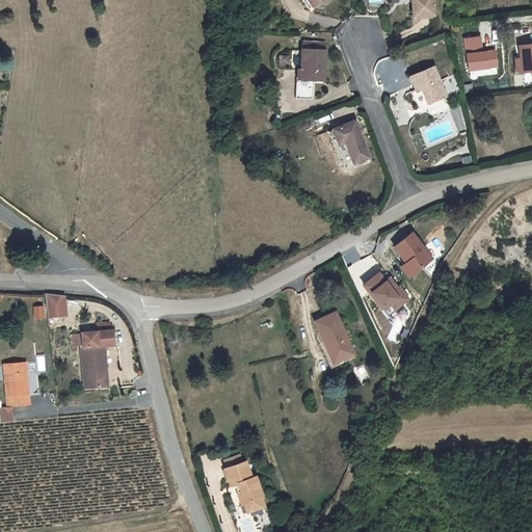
[(306,0),(312,9),(325,0),(306,0)]
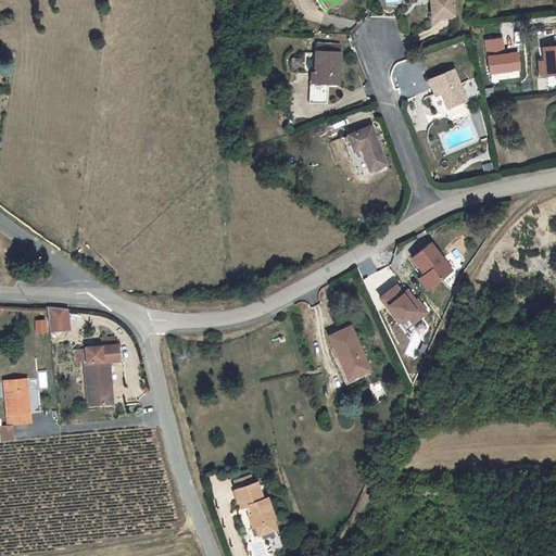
[(429,0),(430,20),(452,19),(450,0),(429,0)]
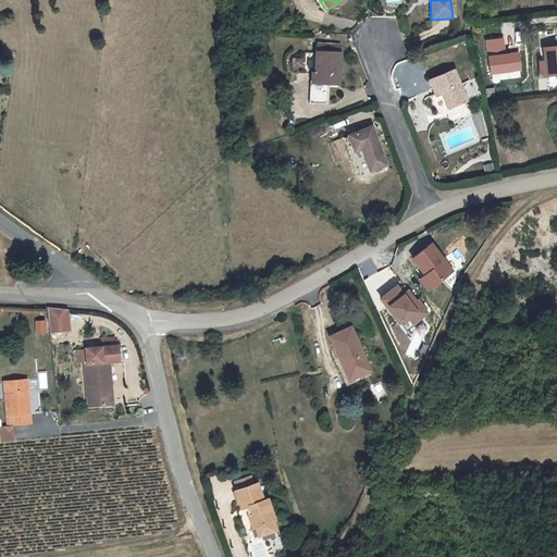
[(556,48),(545,50),(546,61),(539,61),(541,79),(556,76),(556,48)]
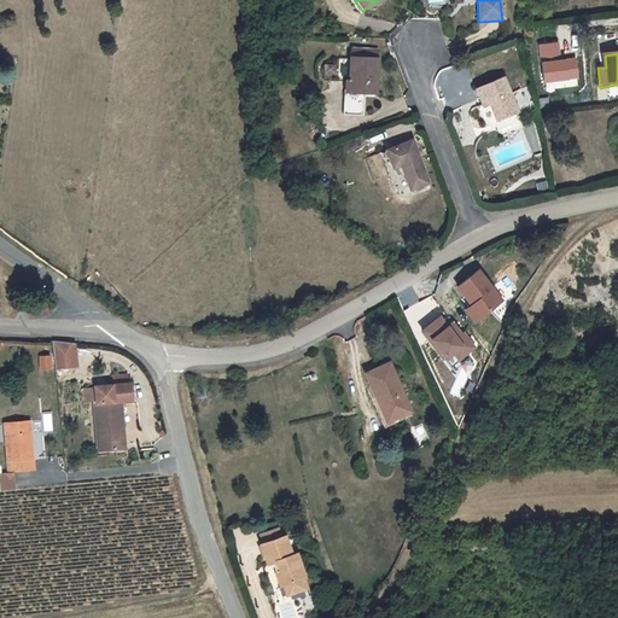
[(377,62),(349,60),(348,85),(343,83),(343,98),(362,98),(362,94),(375,94),(377,62)]
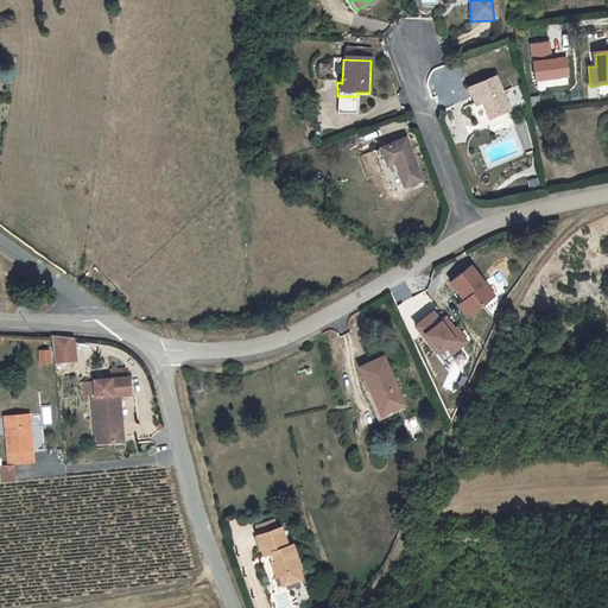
[(494,76),(467,89),(472,99),(475,106),(481,102),(489,119),(510,108),(494,76)]
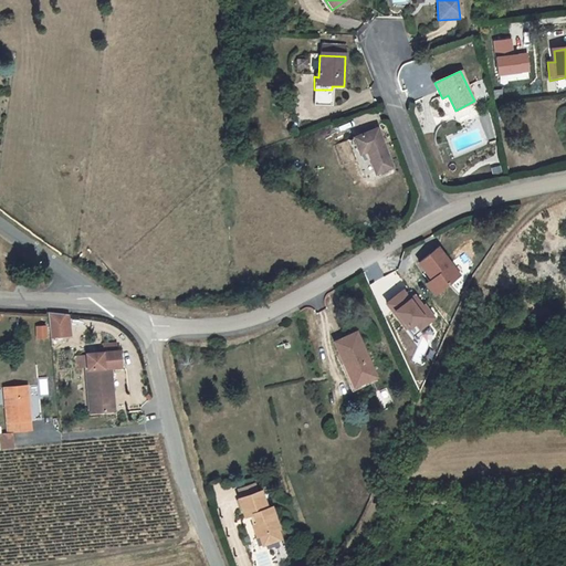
[(376,126),(353,135),(358,152),(366,148),(374,171),(391,165),(376,126)]
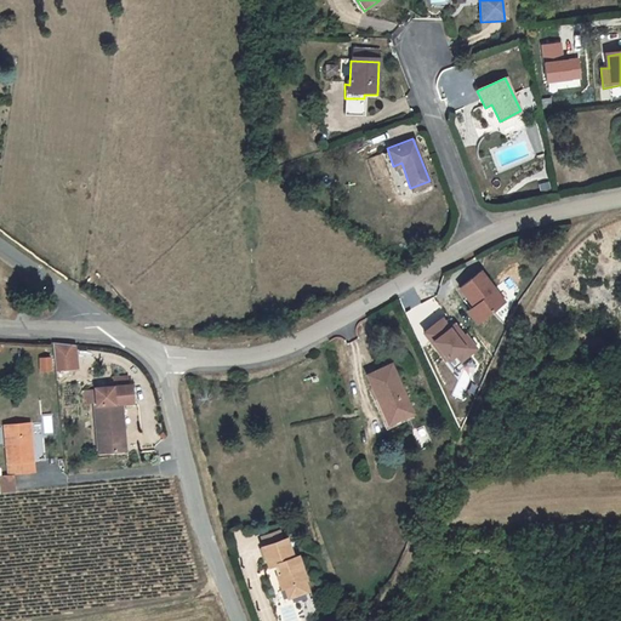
[(457,286),(472,305),(482,318),(503,301),(479,271),(457,286)]
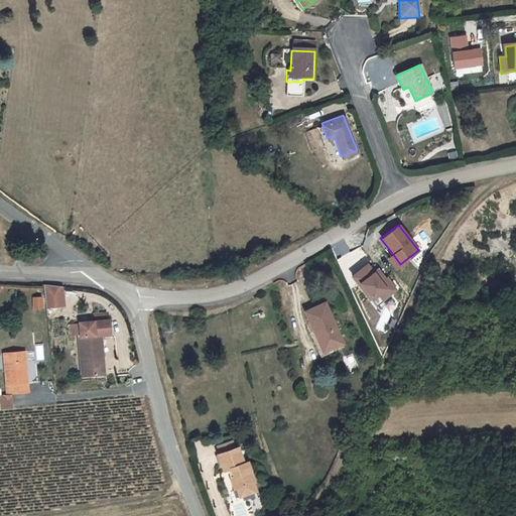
[(400,264),(392,253),(386,258),(394,268),(400,264)]
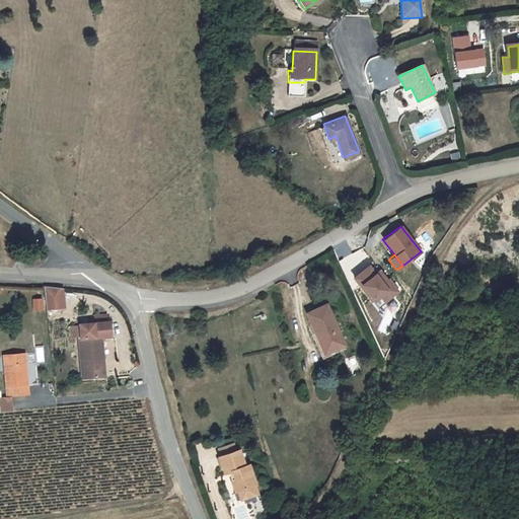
[(353,276),(375,304),(380,300),(384,305),(398,295),(372,262),(353,276)]
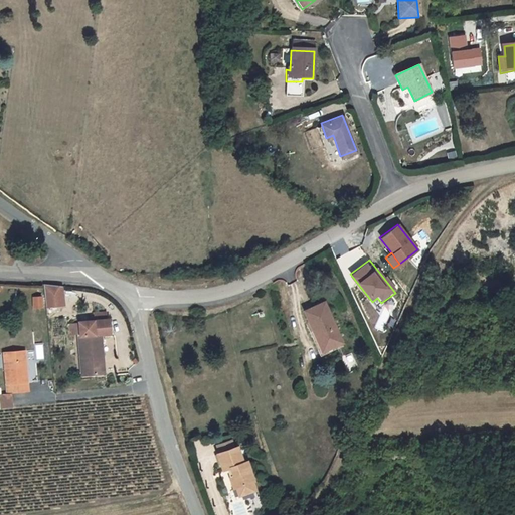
[(46,306),(56,305),(55,298),(63,298),(61,285),(43,284),(46,306)]
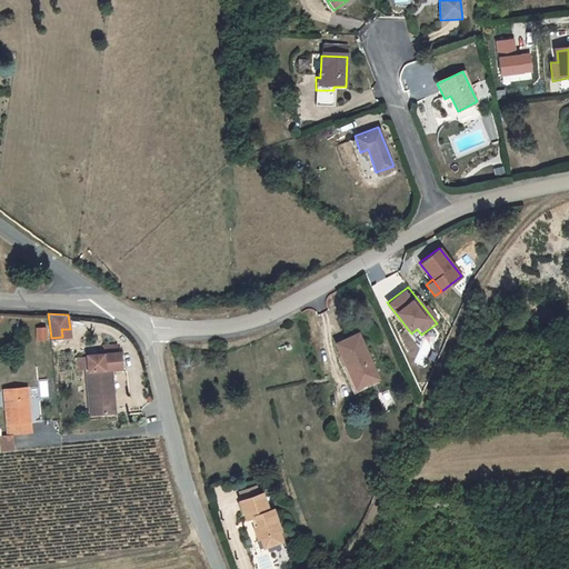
[(46,323),(36,325),(37,340),(47,339),(46,323)]
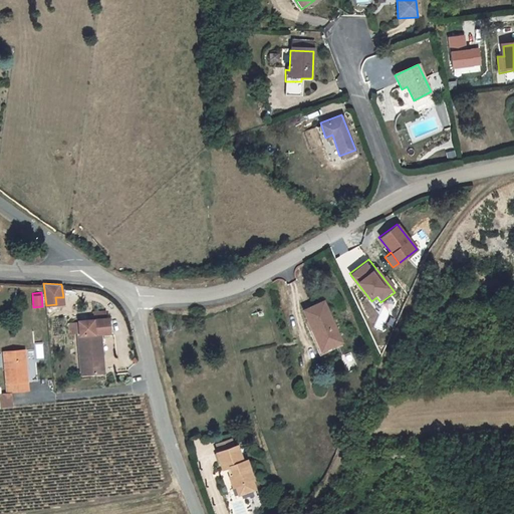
[(301,311),(313,336),(318,334),(325,348),(342,340),(321,301),(301,311)]
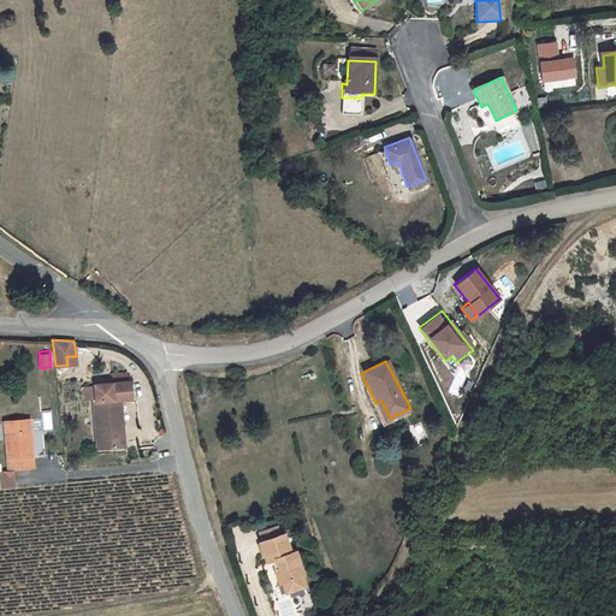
[(93,394),(96,445),(125,444),(123,422),(122,422),(120,396),(131,396),(130,379),(128,379),(128,371),(112,372),(112,380),(94,381),(94,383),(83,384),(84,395),(93,394)]
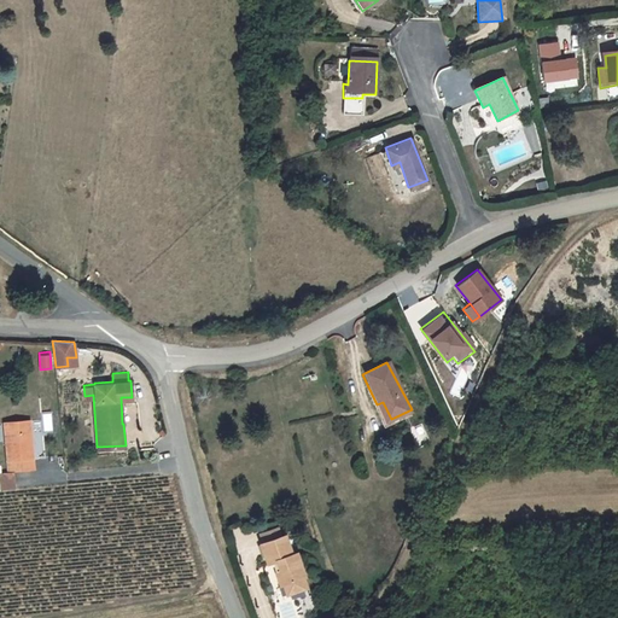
[(383,402),(377,404),(385,423),(391,419),(383,402)]
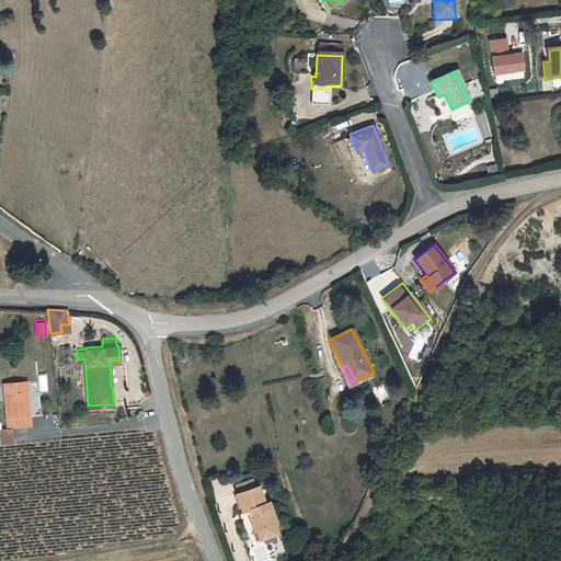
[(2,381),(7,425),(30,423),(26,379),(2,381)]
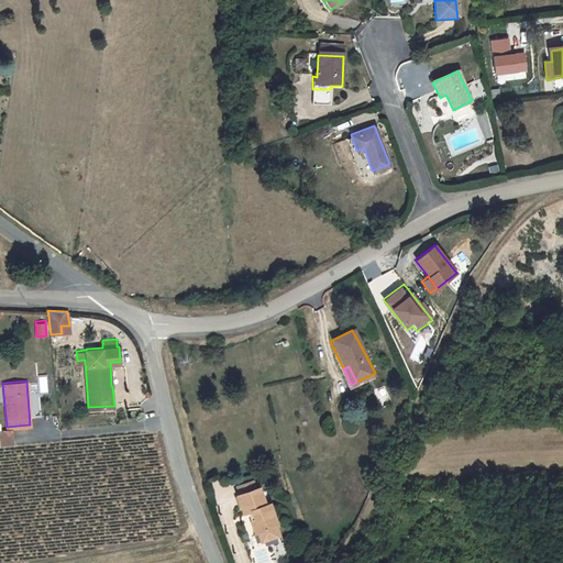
[(374,392),(383,407),(393,400),(383,386),(374,392)]
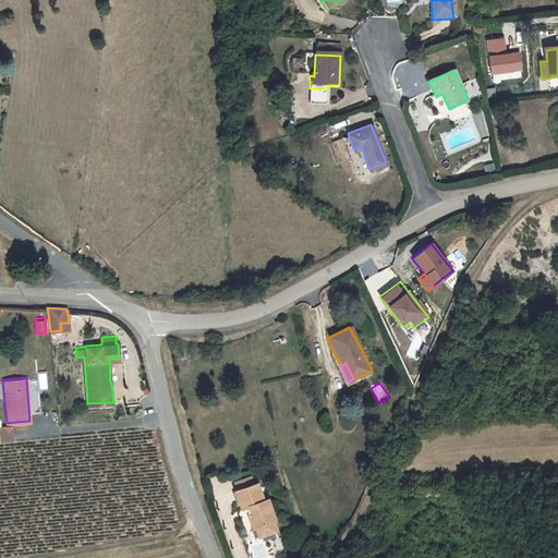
[(128,388),(131,399),(143,395),(140,385),(128,388)]
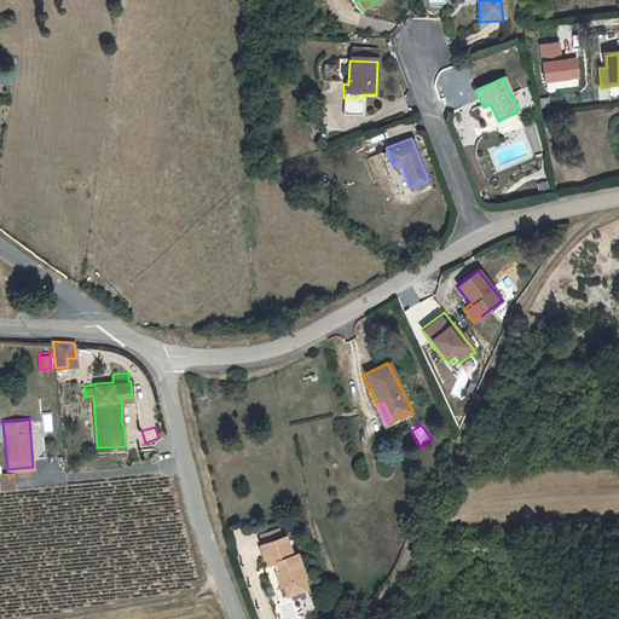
[(15,475),(0,475),(0,482),(0,487),(16,486),(15,475)]
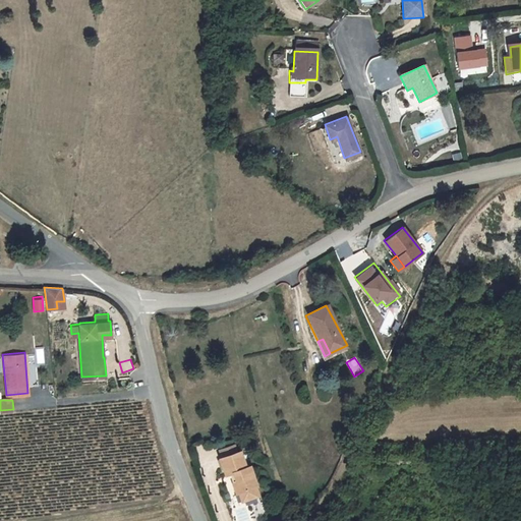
[(237,440),(221,444),(223,453),(239,449),(237,440)]
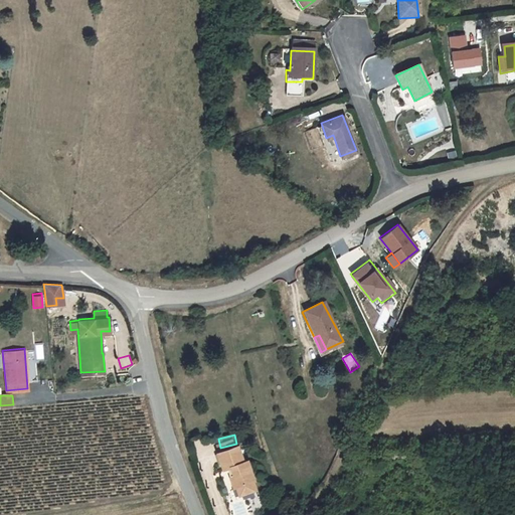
[(220,448),(218,448),(223,466),(227,465),(234,491),(236,491),(238,499),(254,495),(252,487),(254,486),(247,459),(243,460),(238,443),(236,444),(220,448)]
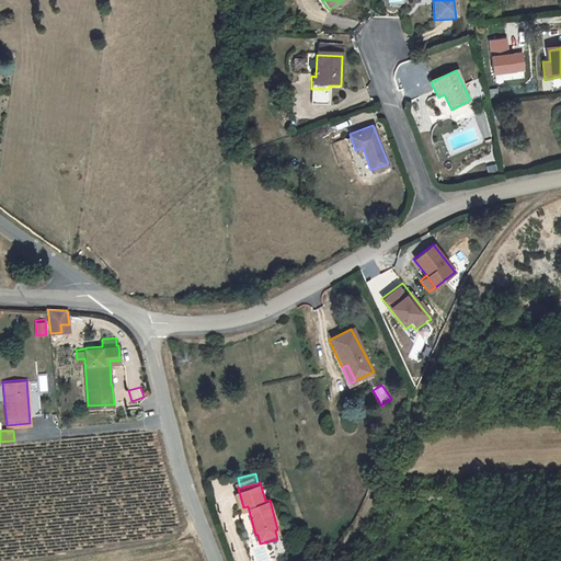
[(235,485),(227,487),(228,507),(237,506),(235,485)]
